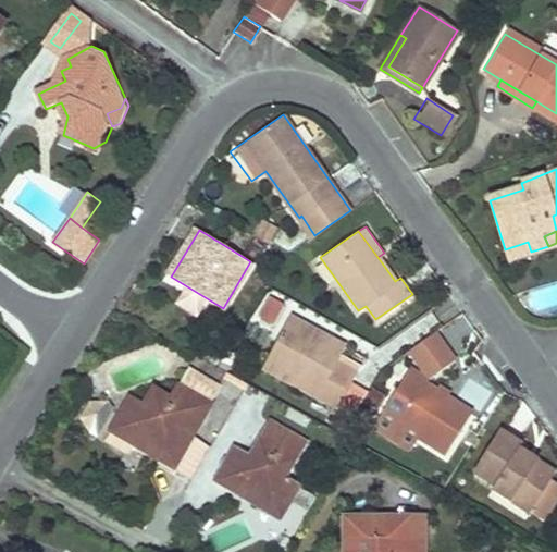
[(505,249),(508,259),(531,252),(528,242),(505,249)]
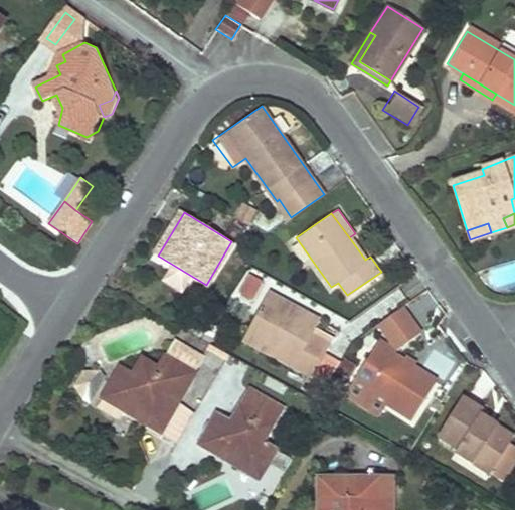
[(233,292),(256,303),(271,277),(246,265),(233,292)]
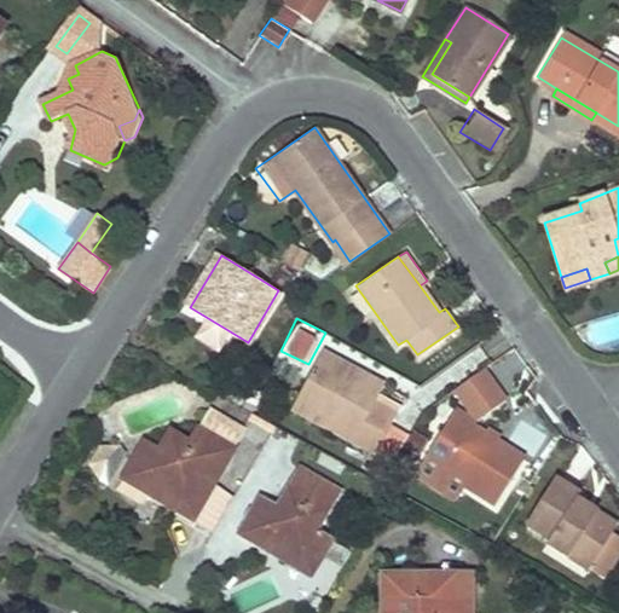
[(322,352),(317,360),(352,377),(356,370),(322,352)]
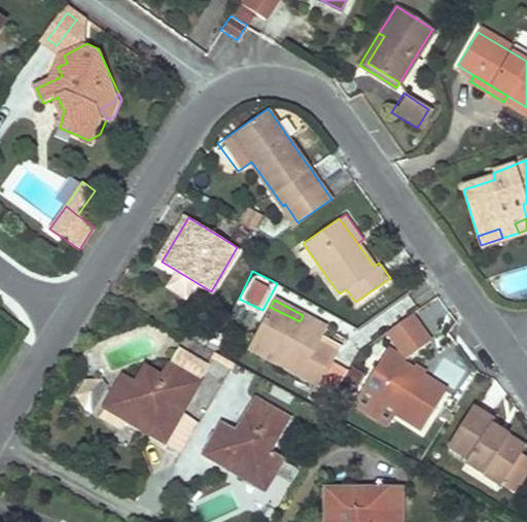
[(270,307),(249,347),(321,385),(334,360),(313,350),(317,342),(325,326),(303,315),(300,321),(270,307)]
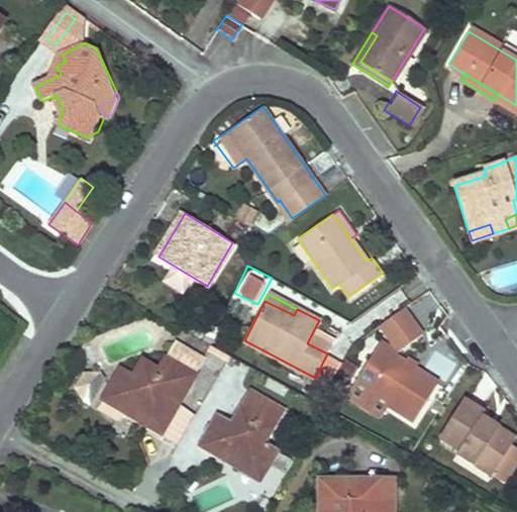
[(421,334),(403,308),(380,325),(398,351),(421,334)]
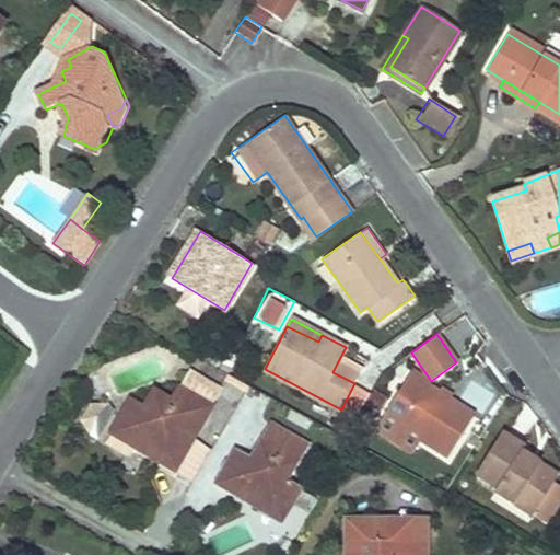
[(337,363),(333,372),(354,383),(359,374),(337,363)]
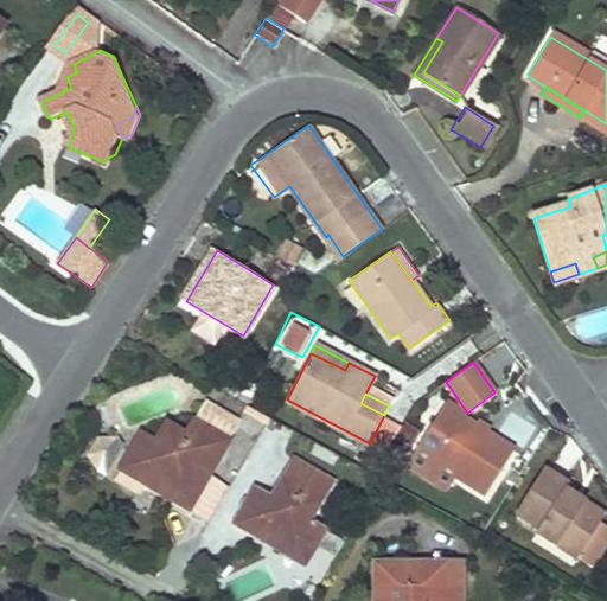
[(203,404),(193,419),(229,440),(237,426),(203,404)]
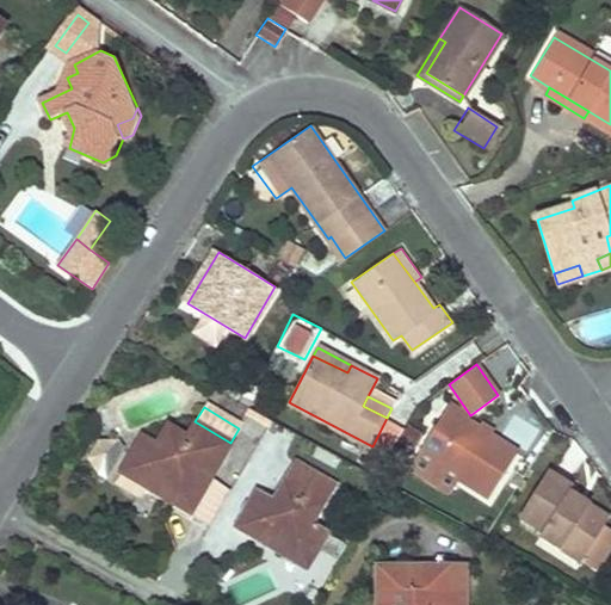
[(448,407),(418,452),(488,498),(517,452),(448,407)]
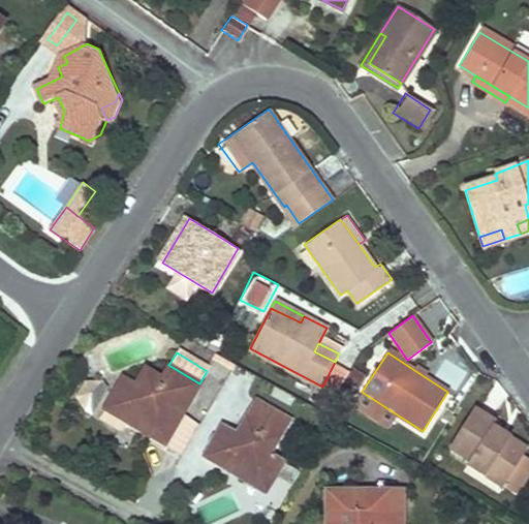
[(335,362),(322,387),(336,394),(350,371),(335,362)]
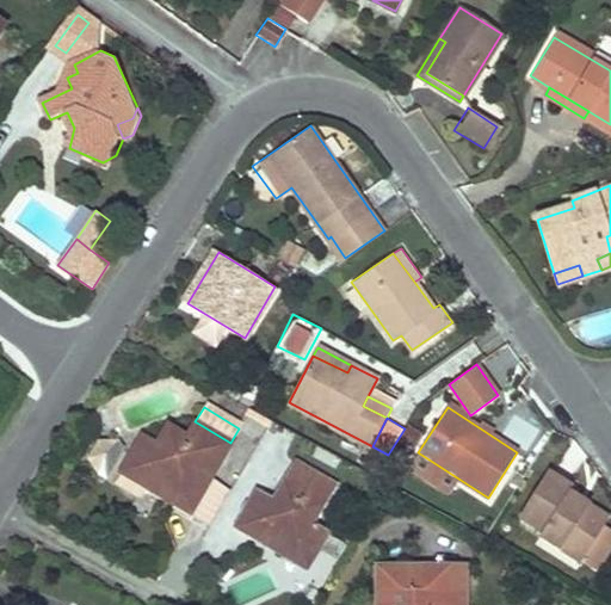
[(116,481),(131,491),(136,481),(174,504),(171,510),(186,519),(190,513),(211,477),(230,443),(195,421),(186,437),(167,427),(158,444),(142,436),(116,481)]
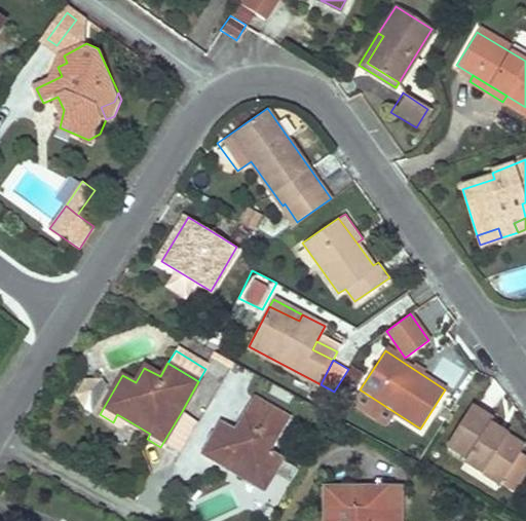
[(272,407),(254,397),(243,415),(262,425),(272,407)]
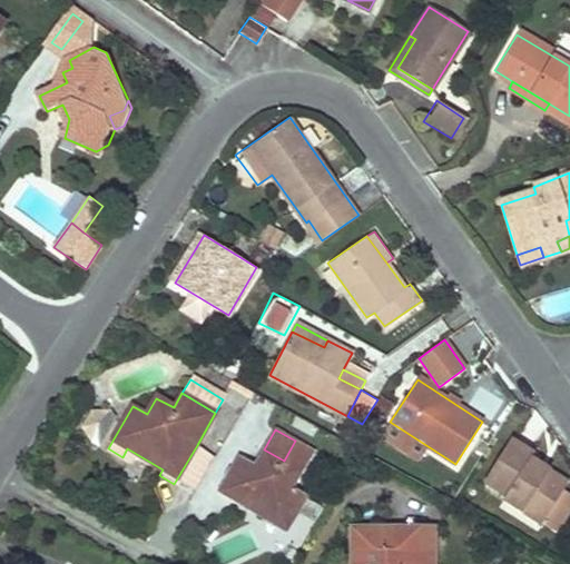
[(509,439),(483,481),(507,496),(503,501),(554,533),(569,507),(569,495),(561,490),(566,483),(530,459),(532,454),(509,439)]
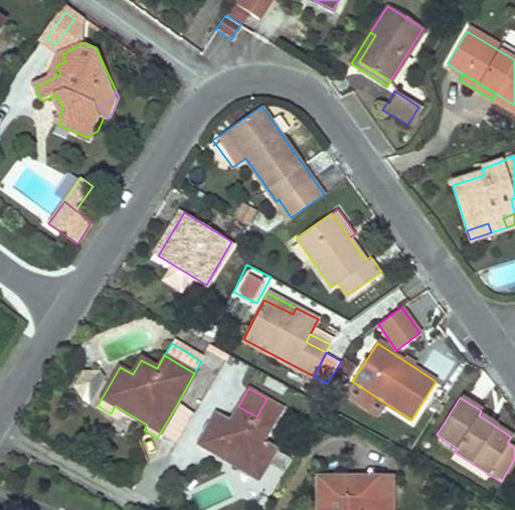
[(256,416),(238,406),(229,421),(213,412),(195,444),(242,472),(251,458),(266,466),(276,448),(262,440),(281,407),(267,398),(256,416)]
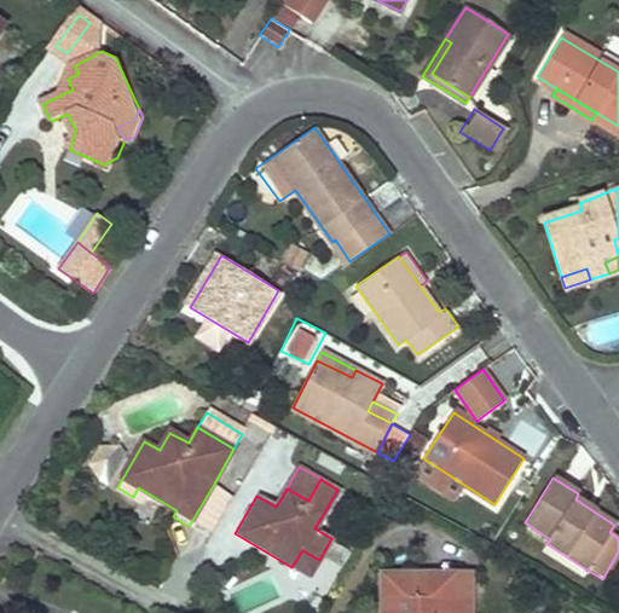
[(232,495),(214,484),(192,520),(210,531),(232,495)]
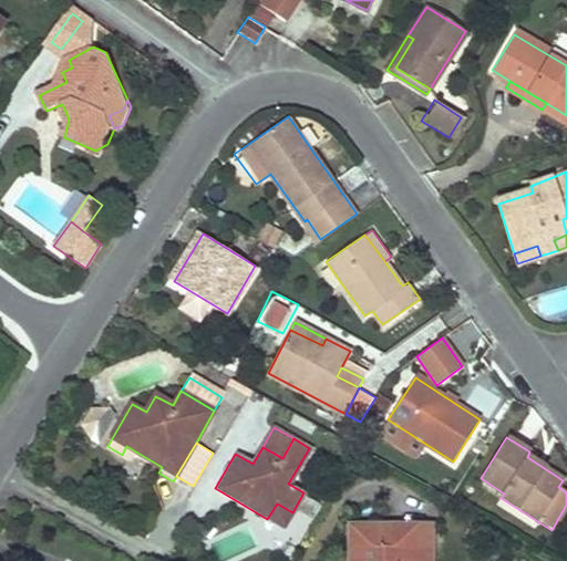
[(277,504),(267,519),(284,528),(292,512),(277,504)]
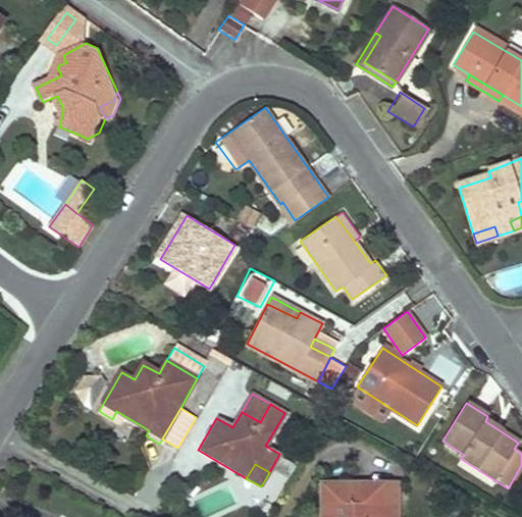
[(320,483),(320,502),(360,502),(361,515),(372,515),(372,505),(395,506),(395,481),(320,483)]
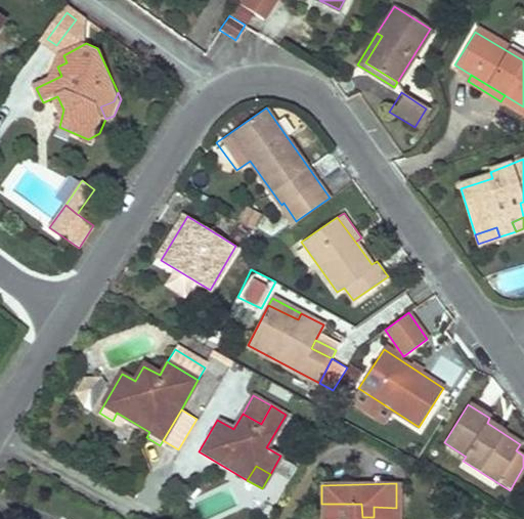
[(321,504),(321,518),(395,518),(396,508),(374,507),(374,517),(362,517),(361,504),(321,504)]
